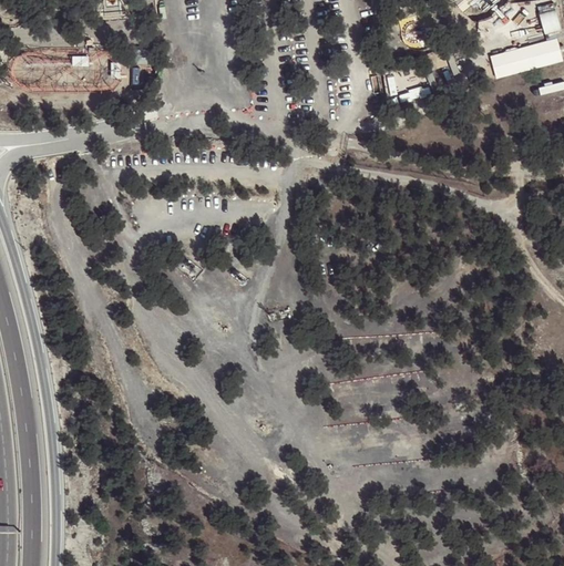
[(539,13),(546,34),(563,28),(555,8),(539,13)]
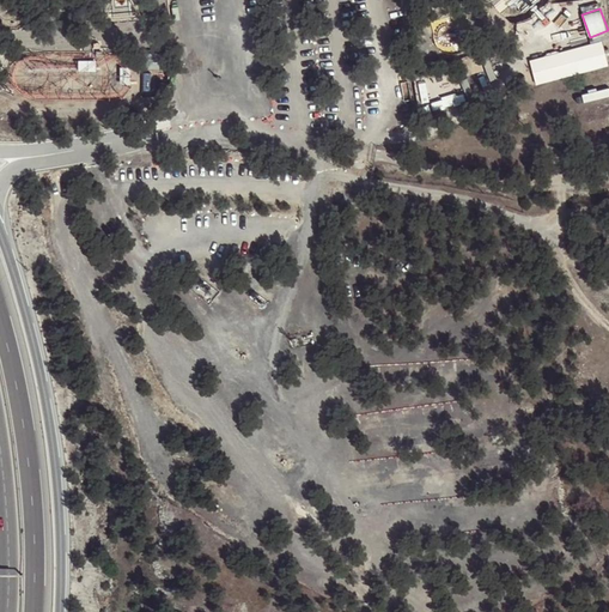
[(529,60),(535,84),(608,66),(602,42),(529,60)]
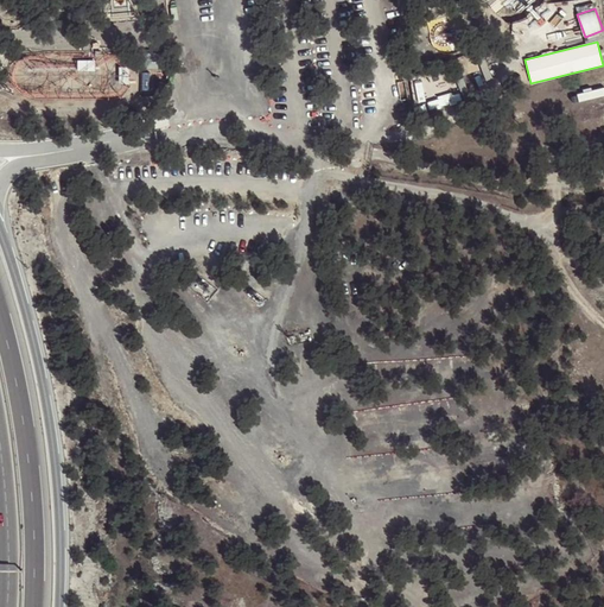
[(90,59),(74,59),(74,65),(74,71),(90,71),(90,65),(90,59)]
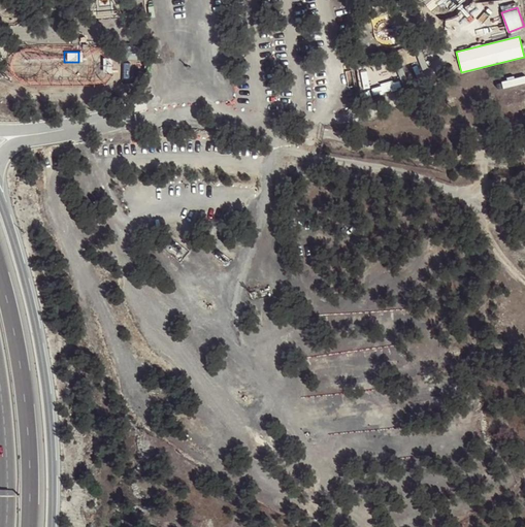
[(104,58),(100,58),(100,72),(104,72),(108,72),(108,58),(104,58)]
